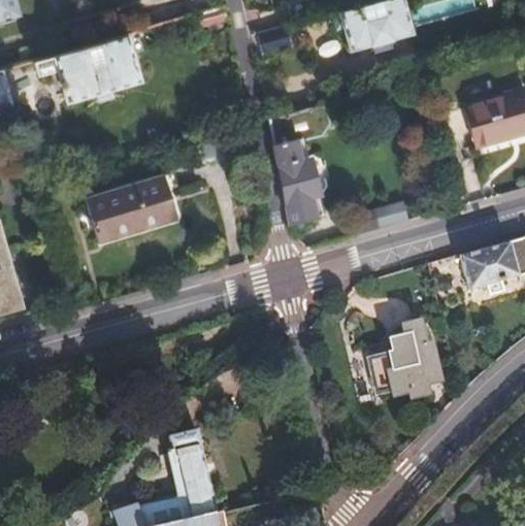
[(0,0),(0,19),(22,12),(18,0),(0,0)]
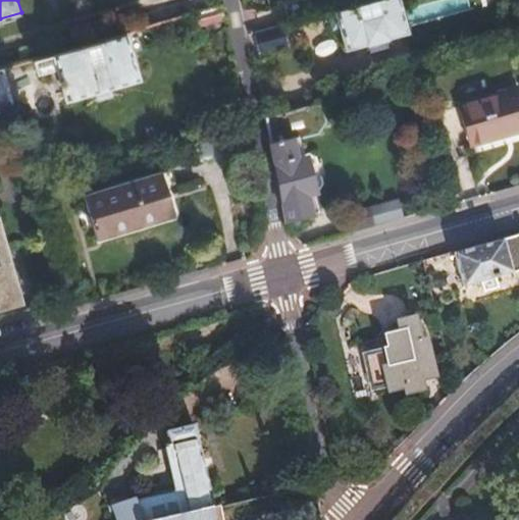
[(226,10),(223,0),(216,0),(195,7),(198,19),(226,10)]
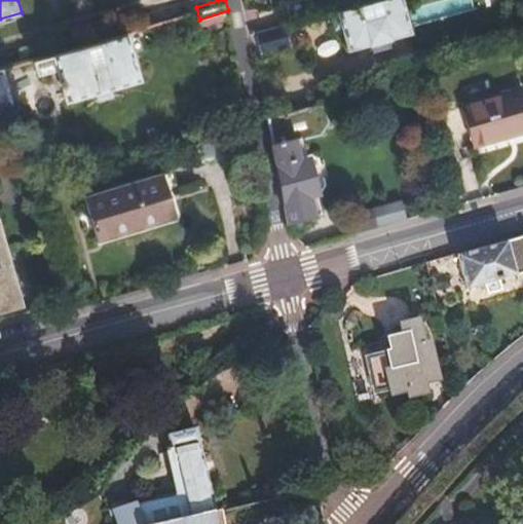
[(411,37),(401,0),(384,0),(338,12),(349,53),(411,37)]
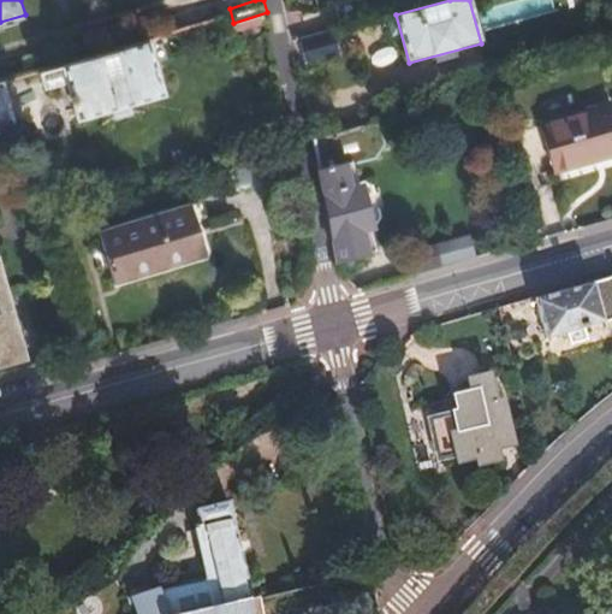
[(343,57),(336,31),(303,40),(312,66),(343,57)]
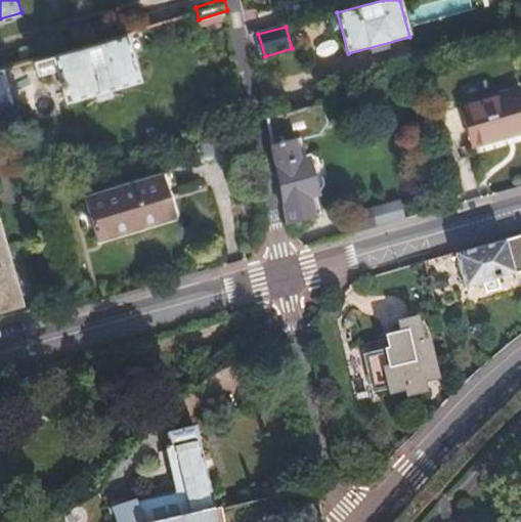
[(139,74),(124,30),(82,43),(33,58),(37,71),(57,64),(68,97),(139,74)]
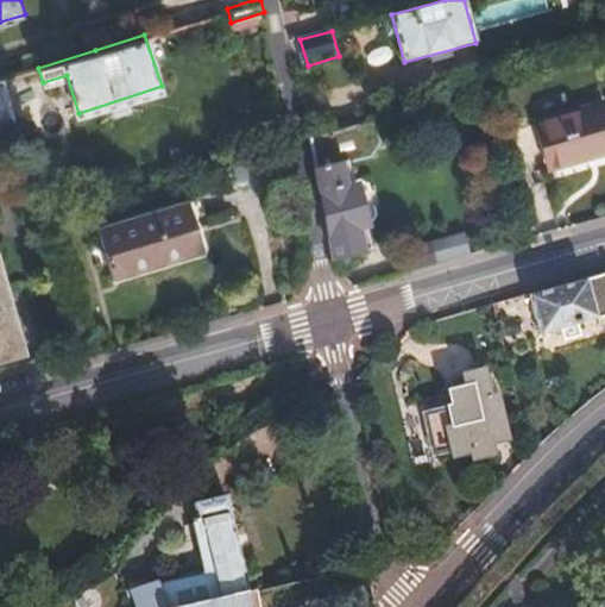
[(6,79),(0,80),(0,132),(19,127),(6,79)]
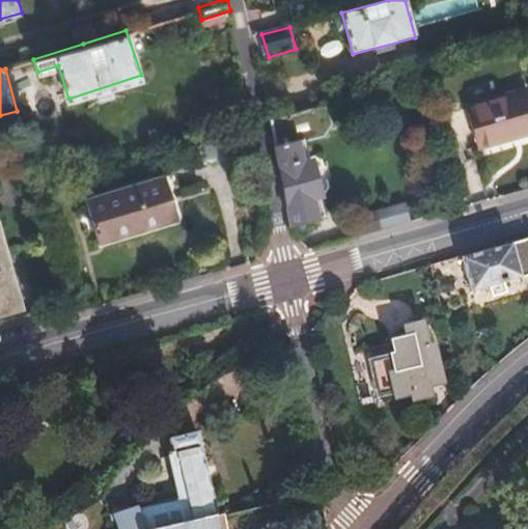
[(527,94),(526,90),(474,105),(485,145),(527,134),(527,94)]
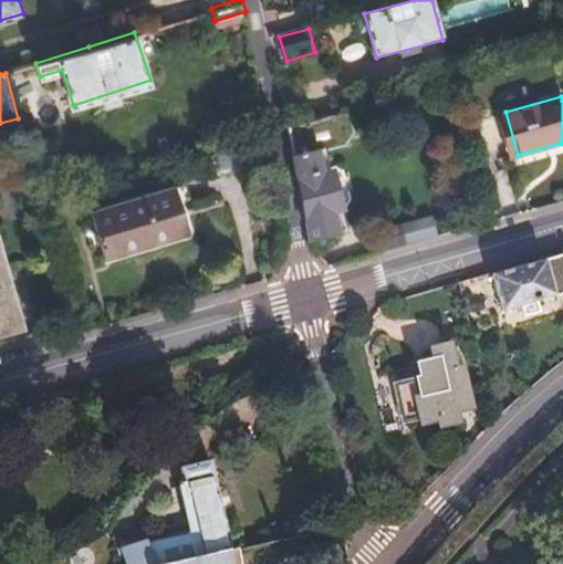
[(324,148),(319,121),(290,129),(312,243),(345,238),(343,228),(339,229),(333,199),(339,198),(330,147),(324,148)]
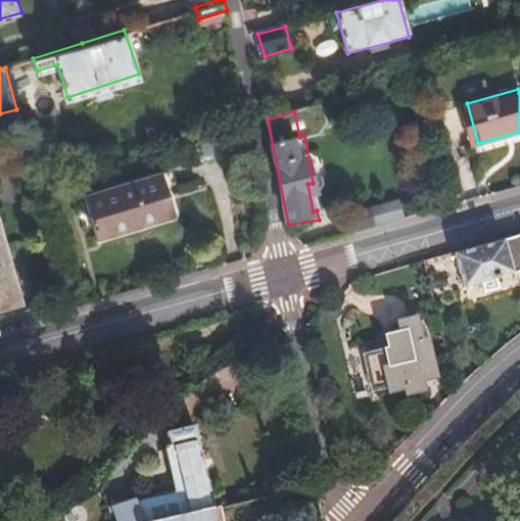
[(169,173),(89,195),(102,239),(181,217),(169,173)]
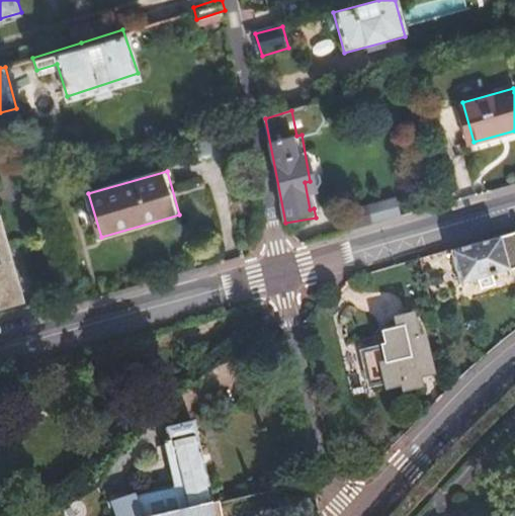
[(364,207),(368,223),(400,216),(397,200),(364,207)]
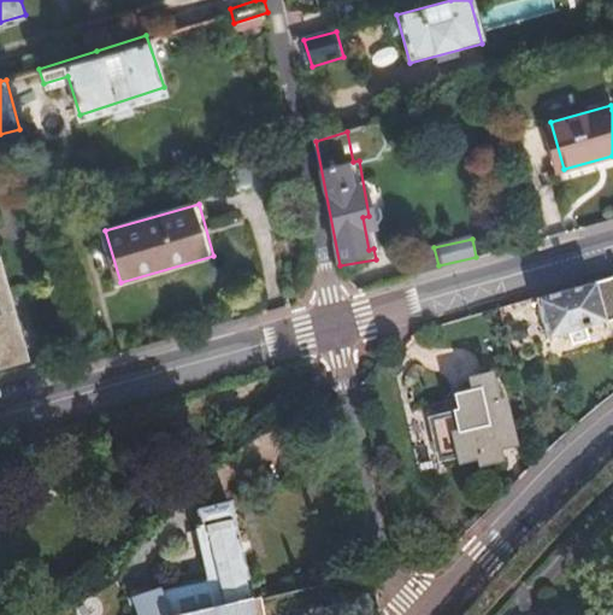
[(0,370),(29,362),(0,255),(0,370)]
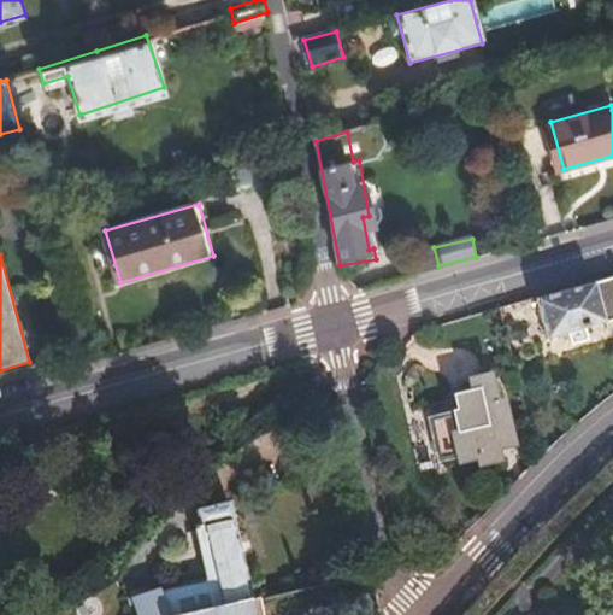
[(612,275),(593,280),(594,286),(537,303),(548,341),(612,321),(612,275)]
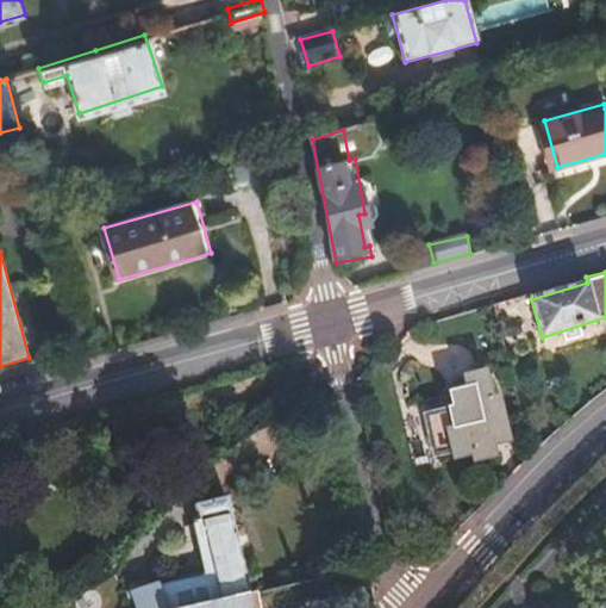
[(457,408),(429,414),(436,452),(451,448),(453,458),(472,453),(473,459),(493,456),(491,446),(507,444),(493,373),(467,378),(469,391),(455,394),(457,408)]
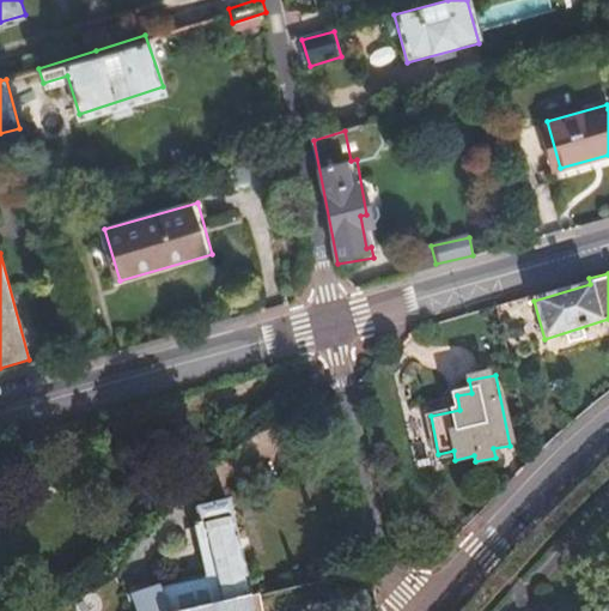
[(138,586),(144,610),(219,610),(254,603),(257,602),(232,501),(200,509),(205,527),(200,528),(212,580),(163,591),(160,580),(138,586)]
